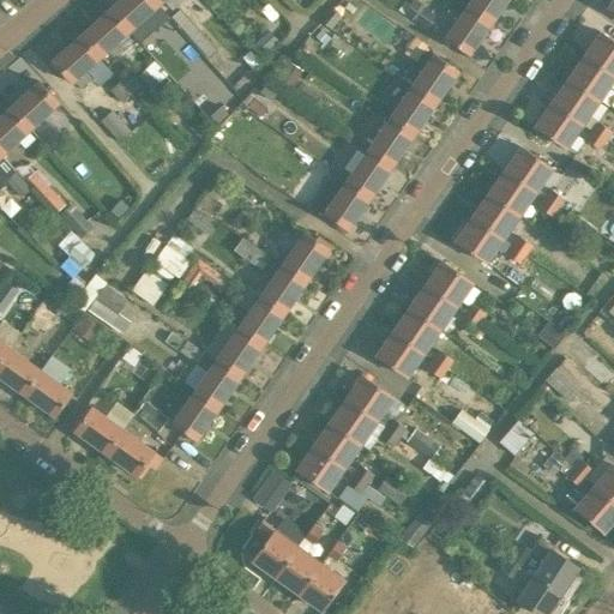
[(157,7),(150,0),(121,0),(109,11),(128,32),(157,7)]
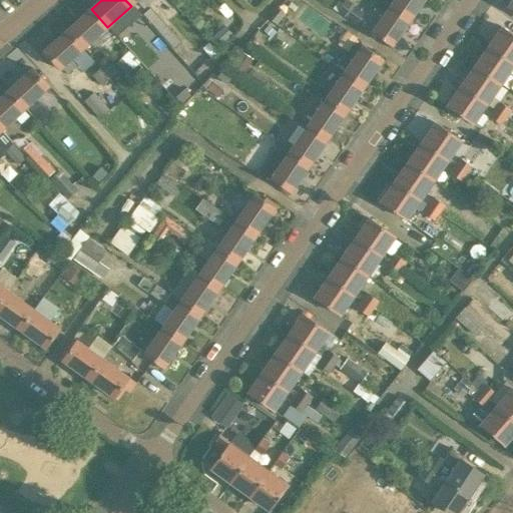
[(125,0),(131,6),(136,1),(143,9),(152,1),(151,0),(125,0)]
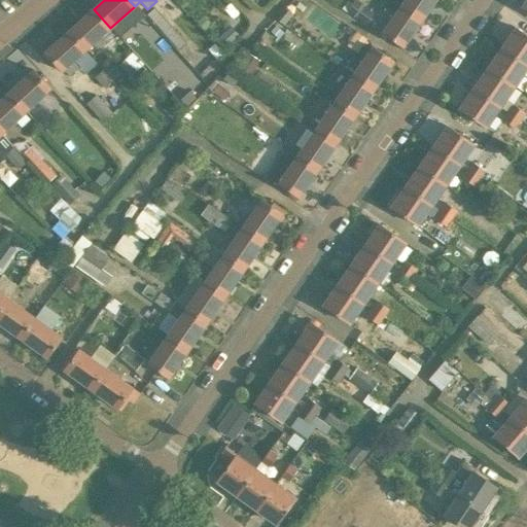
[(355,0),(354,0),(346,12),(365,26),(374,12),(355,0)]
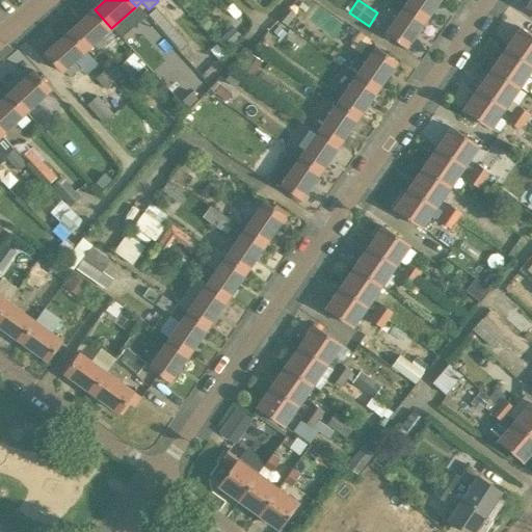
[(407,0),(403,6),(425,21),(439,0),(407,0)]
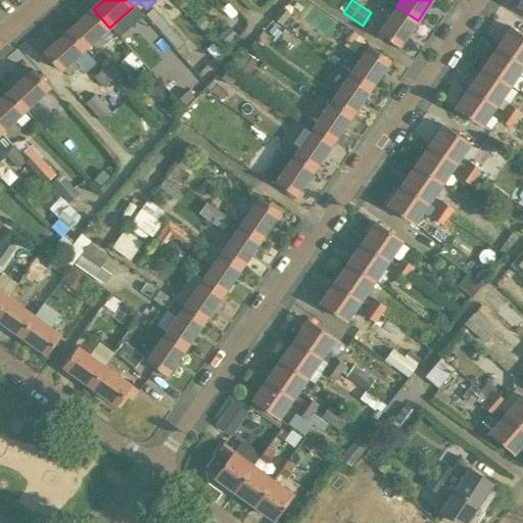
[(399,47),(418,20),(396,6),(378,33),(399,47)]
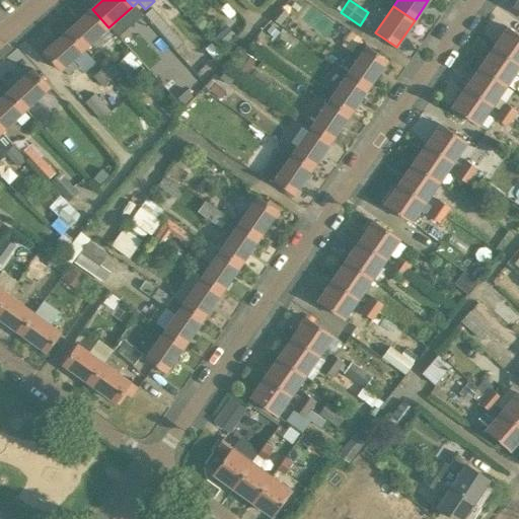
[(152,8),(144,15),(175,50),(183,44),(152,8)]
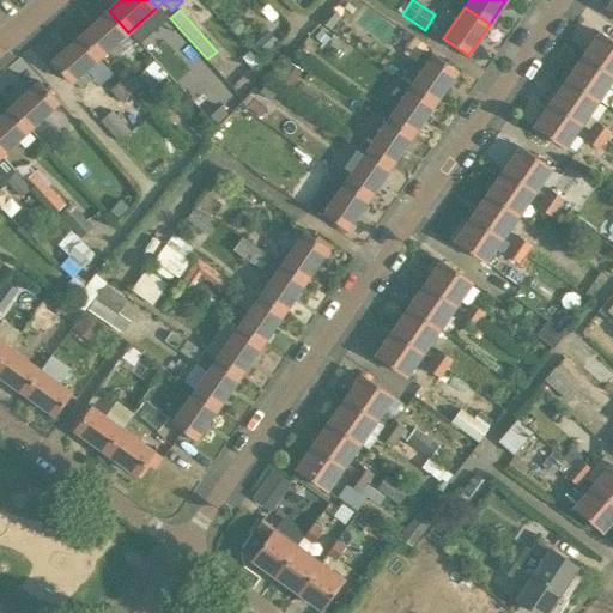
[(321,22),(329,28),(339,17),(331,10),(321,22)]
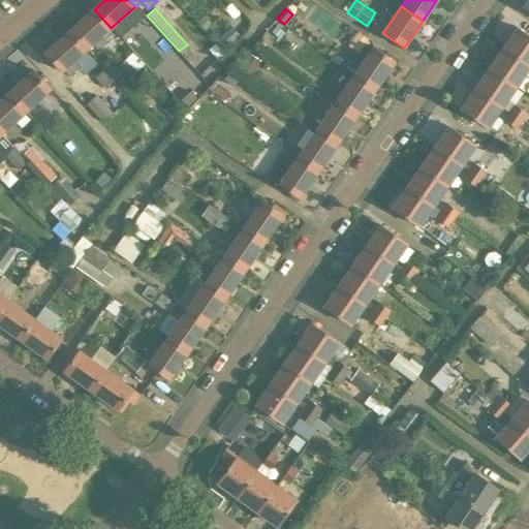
[(111,28),(94,9),(69,32),(86,51),(111,28)]
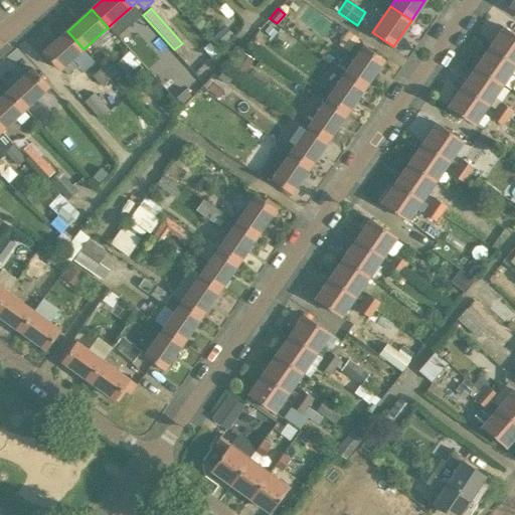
[(191,22),(199,29),(205,23),(197,16),(191,22)]
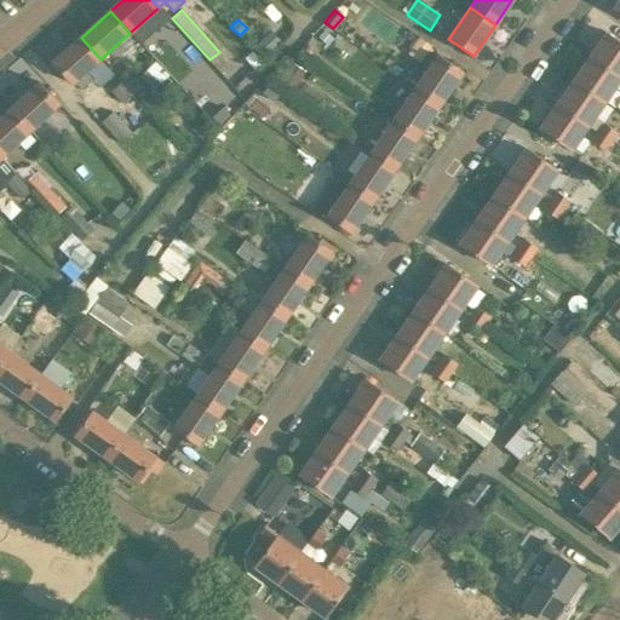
[(323,30),(317,38),(327,46),(333,39),(323,30)]
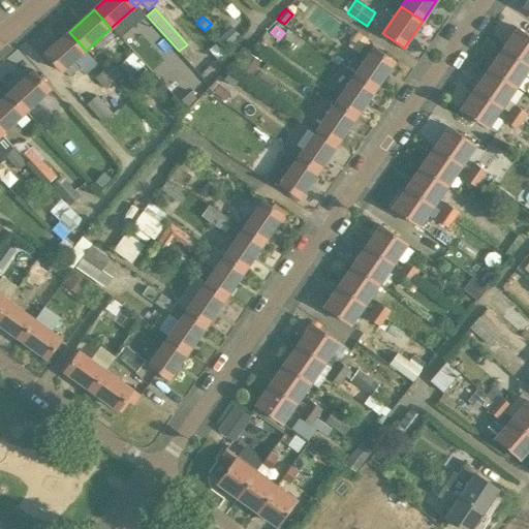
[(239,35),(230,27),(216,40),(223,49),(239,35)]
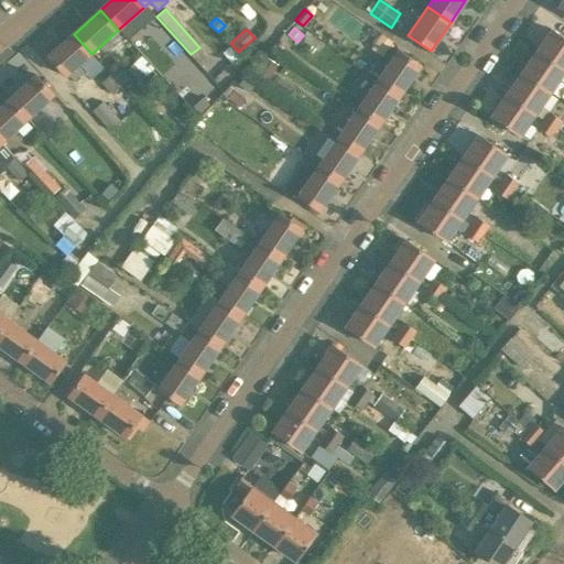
[(538,52),(562,68),(563,69),(563,38),(552,30),(538,52)]
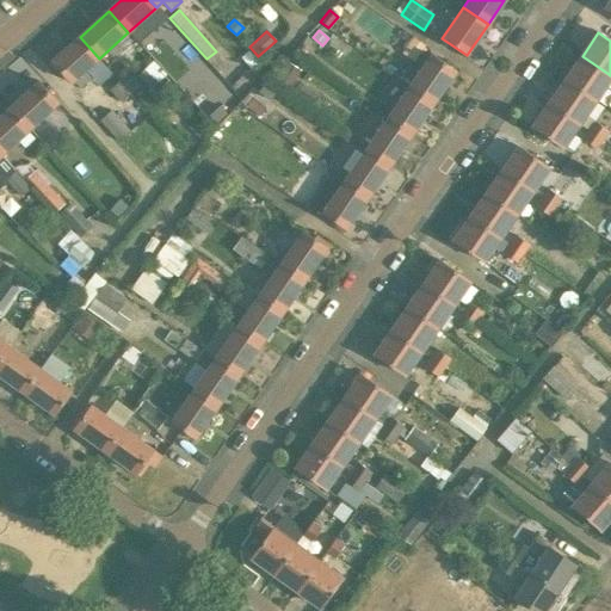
[(91,79),(85,72),(99,59),(80,37),(49,66),(60,76),(62,74),(72,84),(74,81),(80,88),(91,79)]
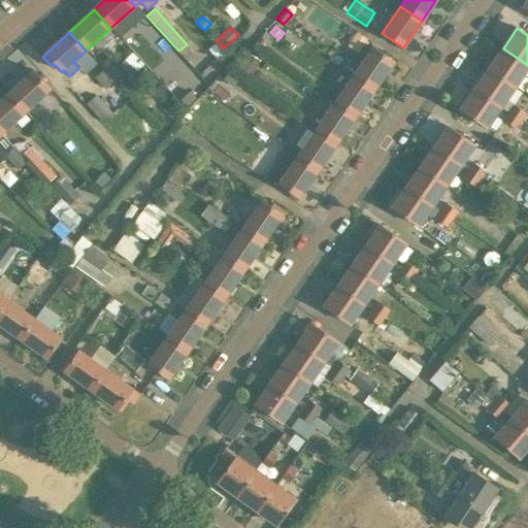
[(367,39),(357,32),(347,45),(358,53),(367,39)]
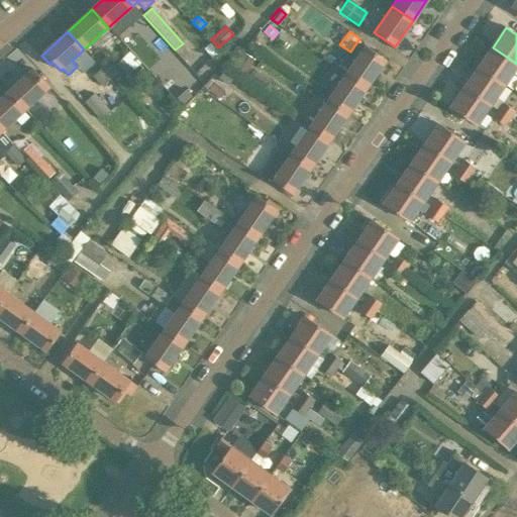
[(204,48),(212,58),(219,53),(211,43),(204,48)]
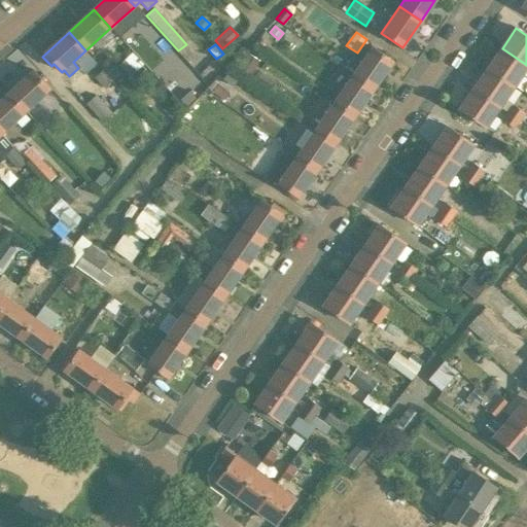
[(373,47),(353,75),(373,89),(392,61),(373,47)]
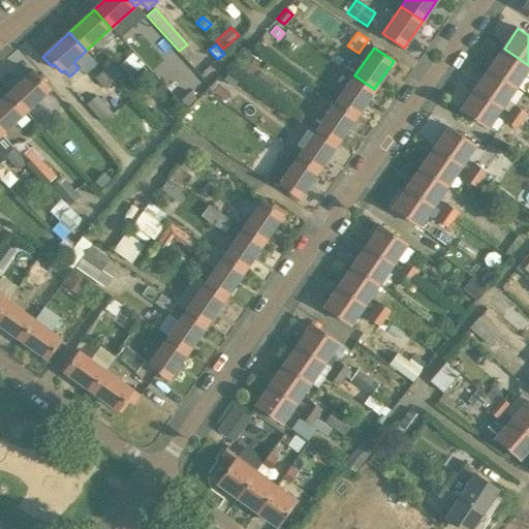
[(504,49),(490,69),(516,87),(524,74),(528,78),(528,65),(527,64),(504,49)]
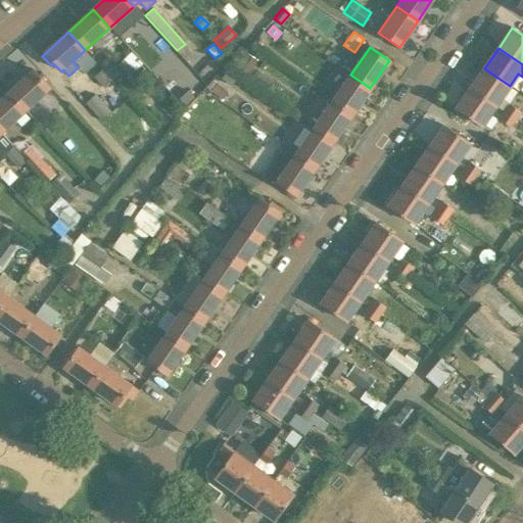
[(142,64),(130,52),(117,64),(130,77),(142,64)]
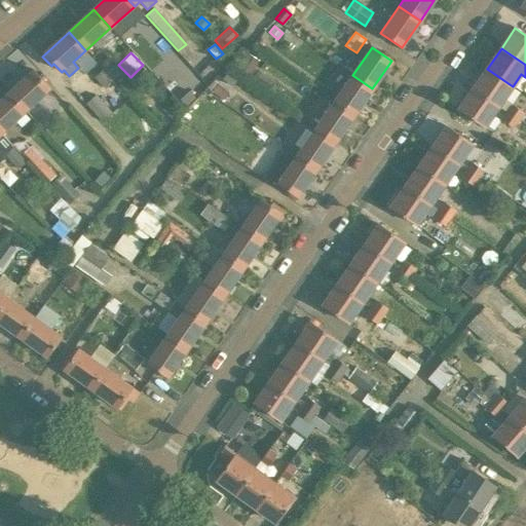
[(245,53),(234,69),(246,76),(256,62),(245,53)]
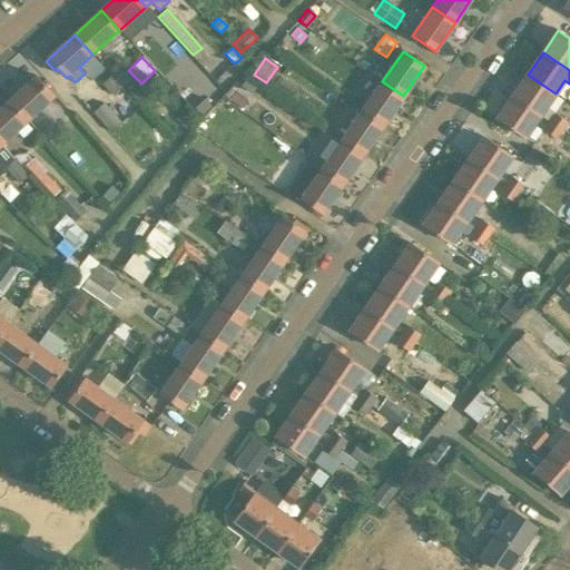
[(124,86),(130,79),(123,69),(115,77),(124,86)]
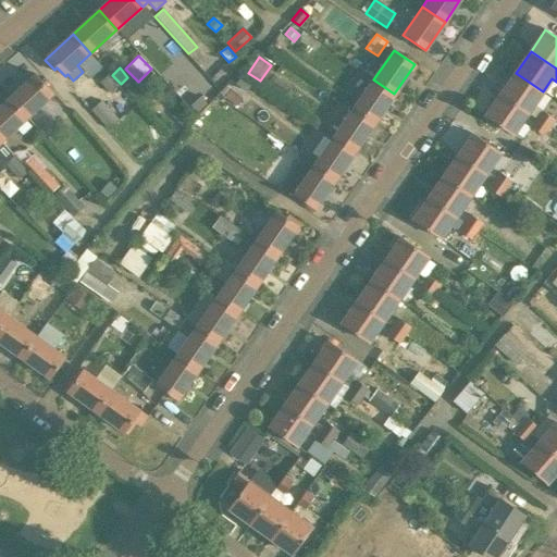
[(508,84),(502,94),(525,111),(529,113),(534,106),(539,98),(543,91),(516,73),(508,84)]
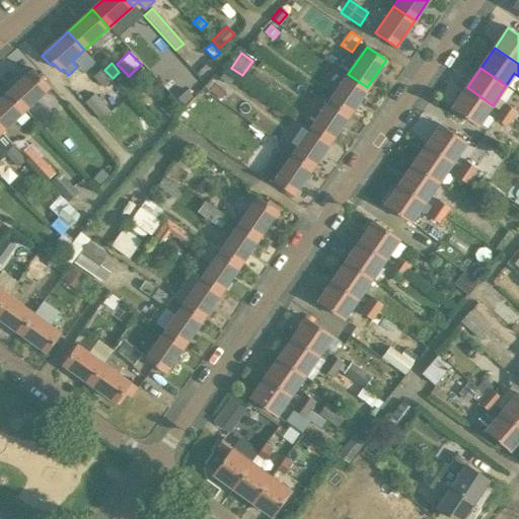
[(33,69),(8,92),(26,110),(51,88),(33,69)]
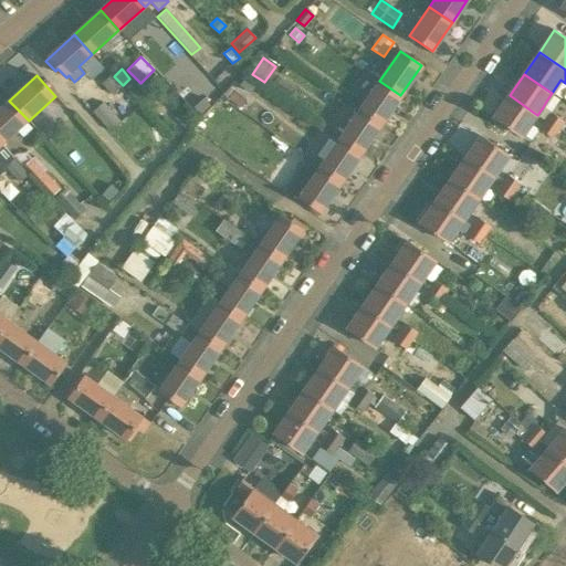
[(109,76),(101,84),(111,95),(119,87),(109,76)]
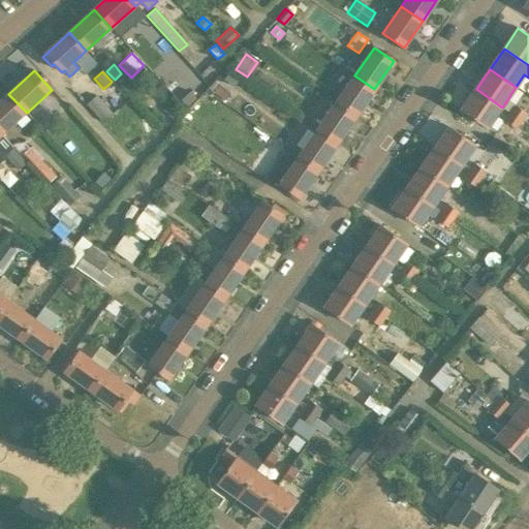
[(271,92),(277,83),(259,71),(253,81),(271,92)]
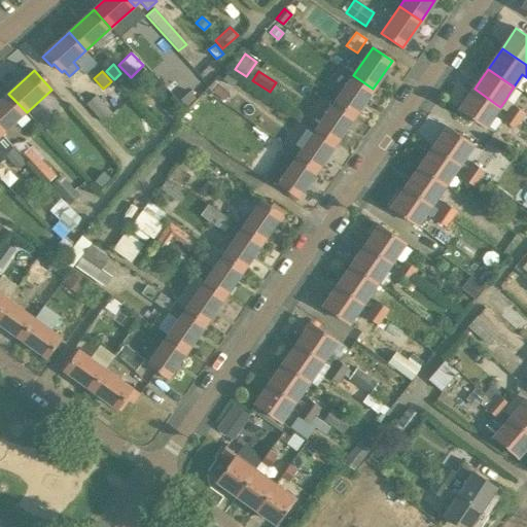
[(229,72),(222,78),(232,86),(238,79),(229,72)]
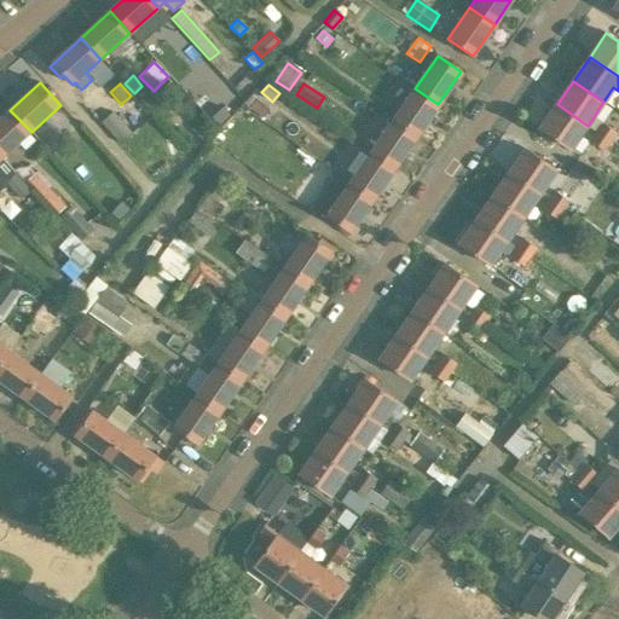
[(416,137),(438,104),(415,88),(392,121),(416,137)]
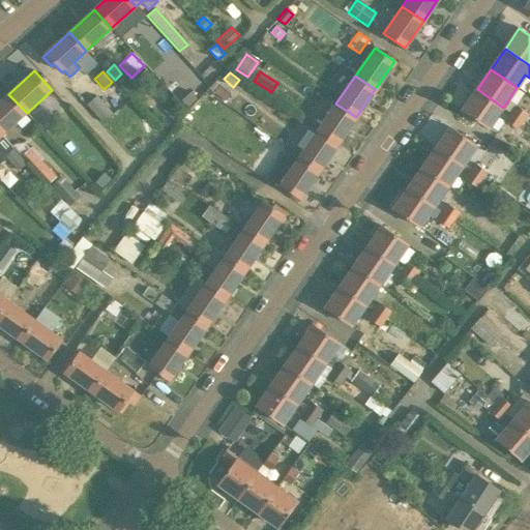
[(224,101),(230,93),(221,86),(214,93),(224,101)]
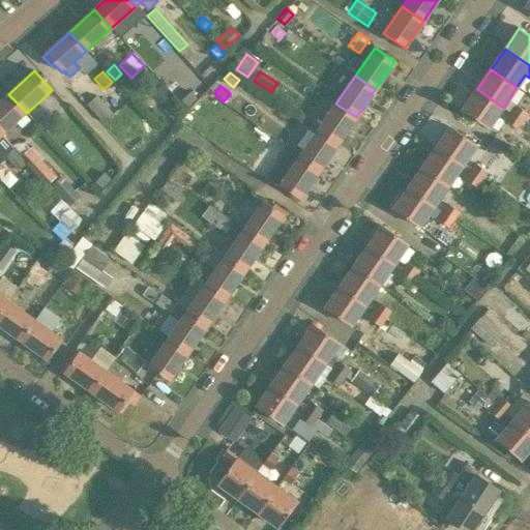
[(470,100),(463,111),(475,119),(489,128),(496,118),(502,109),(503,108),(500,106),(477,89),(470,100)]
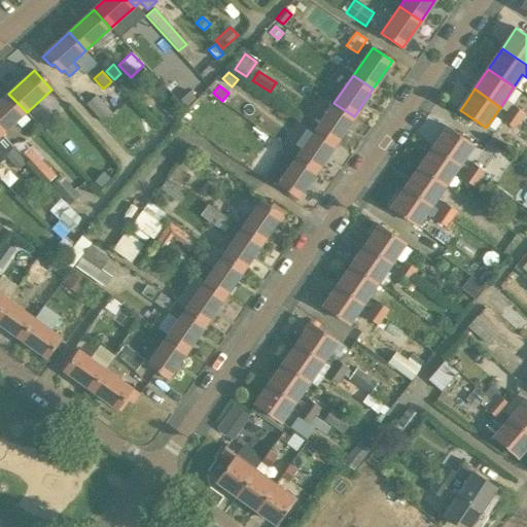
[(189,92),(180,100),(187,107),(196,99),(189,92)]
